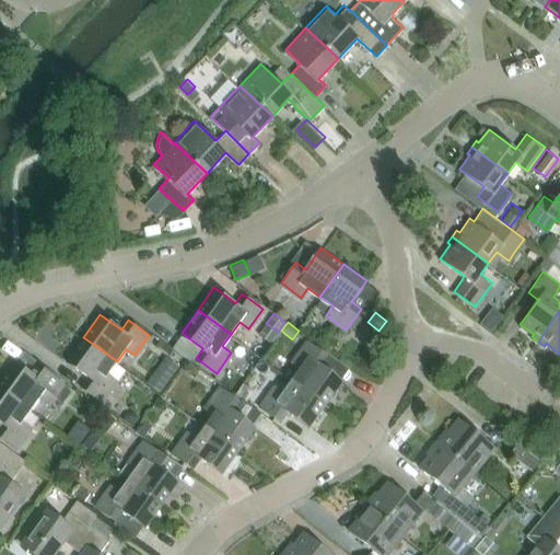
[(108,373),(117,361),(83,337),(67,360),(89,376),(81,384),(103,400),(117,380),(108,373)]
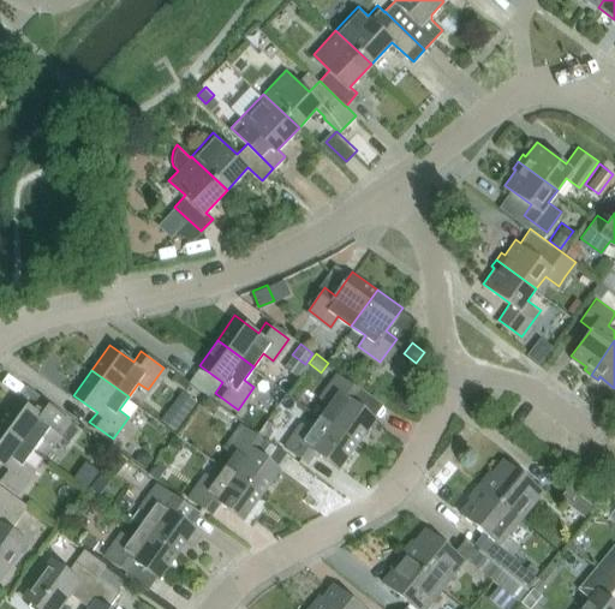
[(357,441),(375,417),(352,400),(359,389),(336,372),(320,394),(330,401),(321,415),(357,441)]
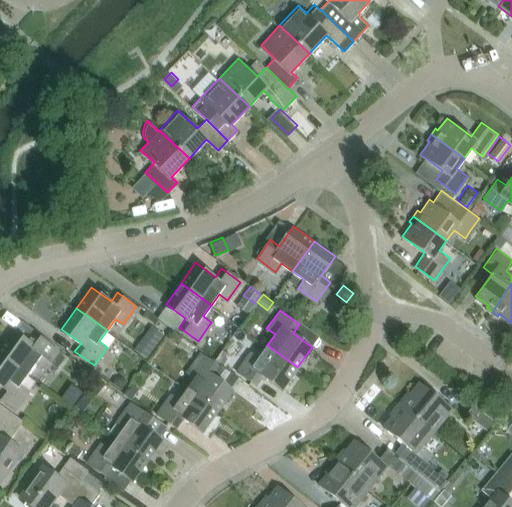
[(45,368),(58,349),(39,335),(33,344),(13,330),(0,348),(0,352),(29,373),(37,362),(45,368)]
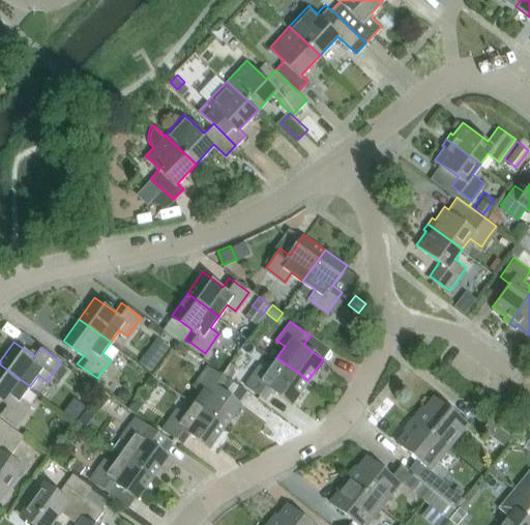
[(152,371),(160,358),(148,349),(139,361),(152,371)]
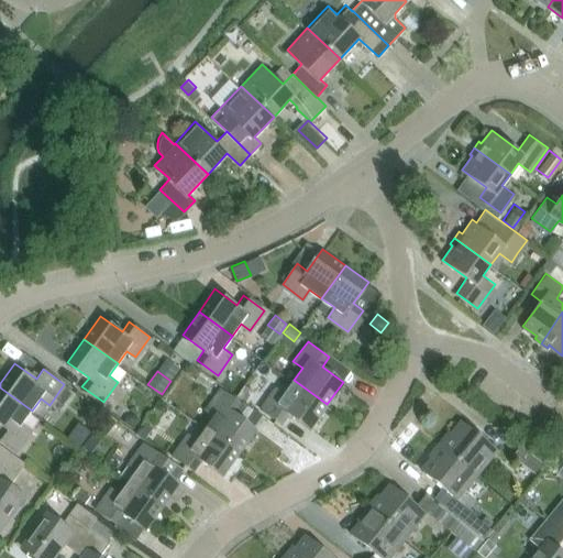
[(310,427),(327,404),(294,380),(284,393),(275,386),(261,406),(282,422),(289,412),(310,427)]
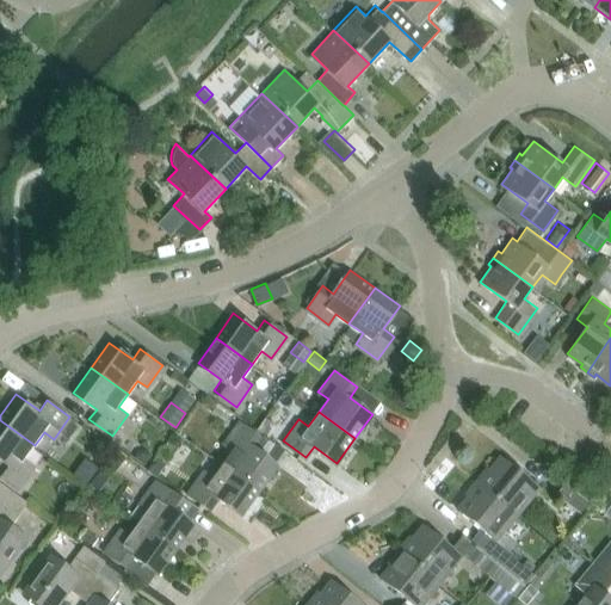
[(25,458),(35,445),(0,420),(0,457),(4,461),(0,464),(0,474),(18,487),(35,465),(25,458)]
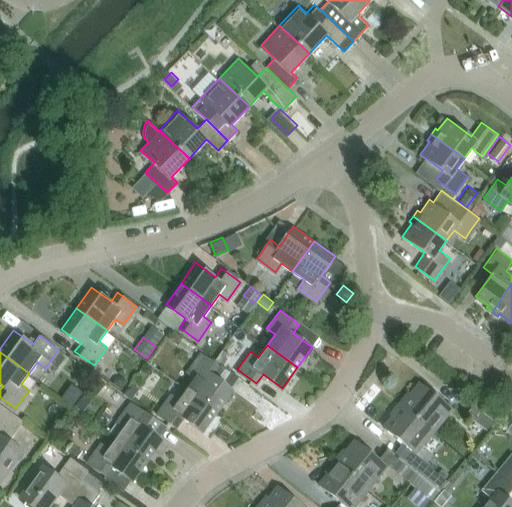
[(217,409),(232,389),(213,375),(219,366),(200,352),(187,370),(195,376),(187,387),(217,409)]
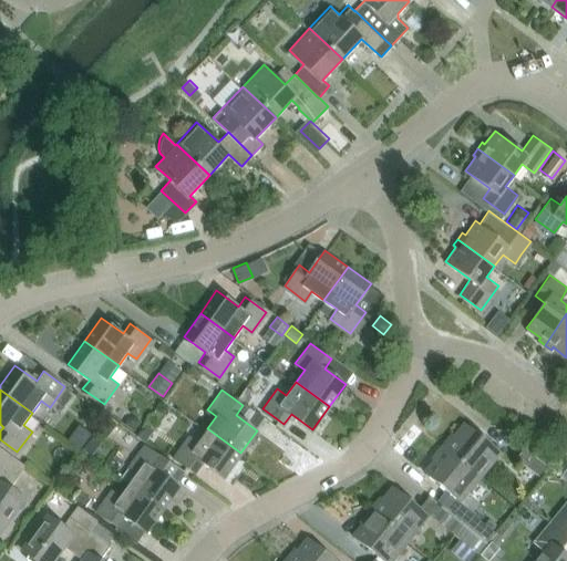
[(127,416),(123,422),(134,428),(141,418),(134,414),(127,416)]
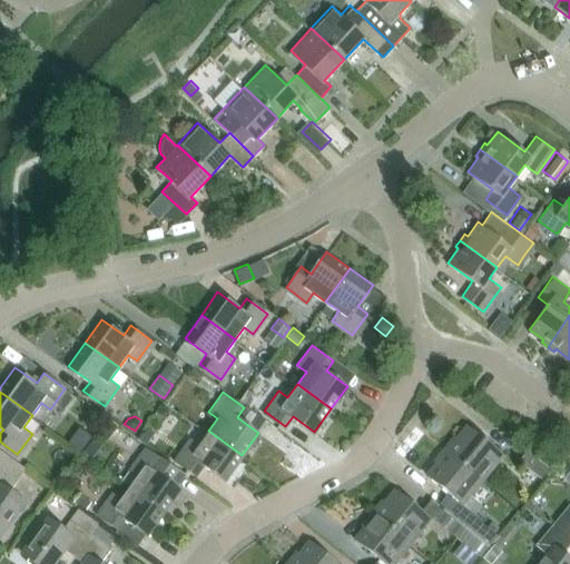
[(155,431),(147,425),(140,436),(147,442),(155,431)]
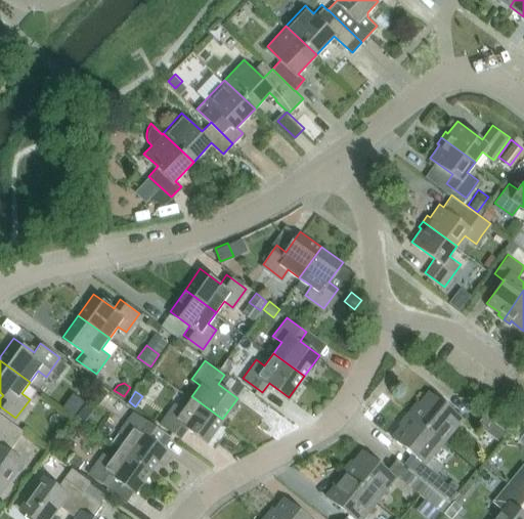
[(443,439),(462,418),(430,391),(421,402),(418,400),(408,412),(443,439)]
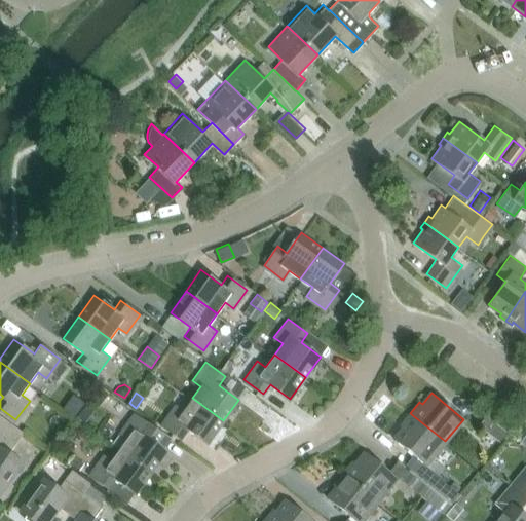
[(208,442),(223,420),(192,398),(184,410),(176,404),(161,423),(181,437),(188,428),(208,442)]
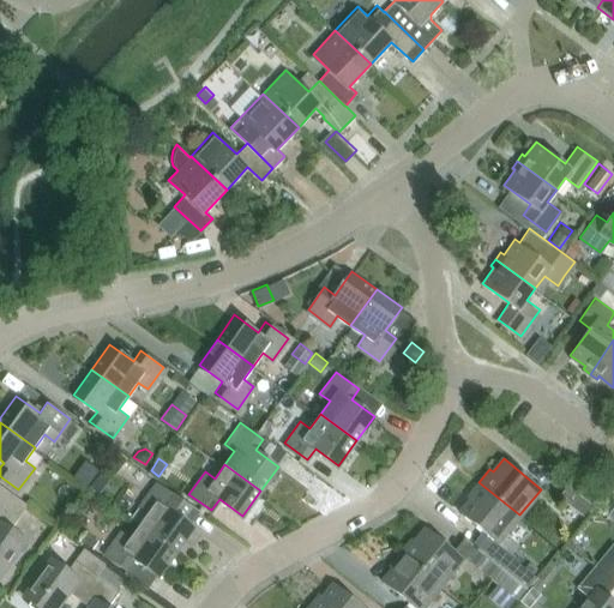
[(89,486),(98,493),(110,477),(101,470),(89,486)]
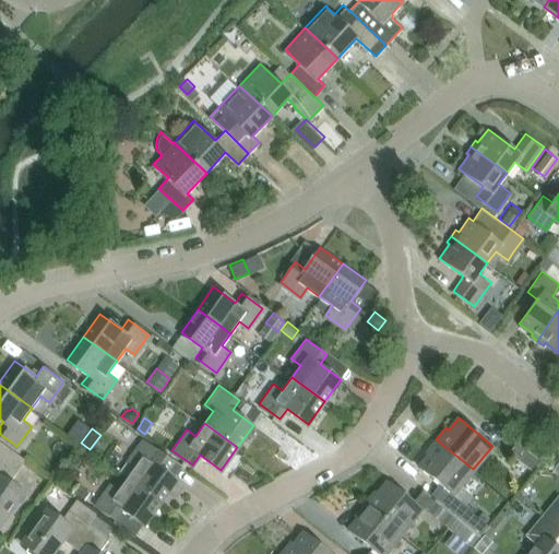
[(161,502),(177,479),(156,463),(163,454),(142,438),(128,458),(137,464),(128,478),(161,502)]
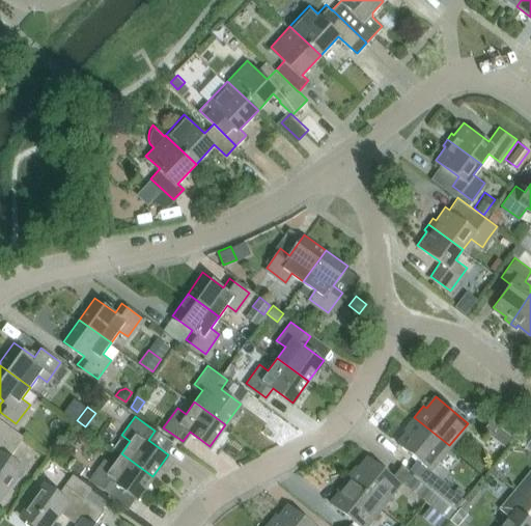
[(430,468),(449,445),(414,417),(404,428),(408,430),(398,441),(430,468)]
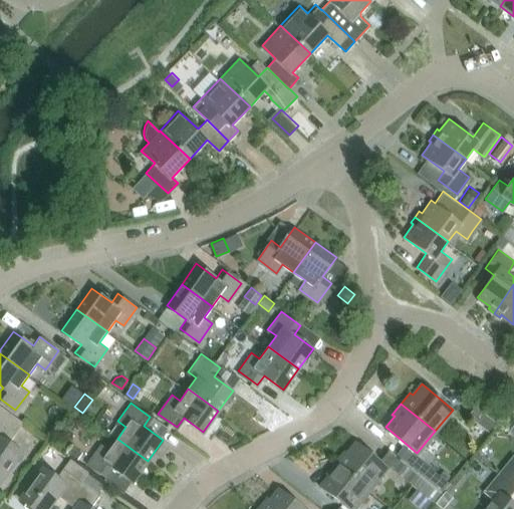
[(490,432),(497,422),(476,405),(468,414),(490,432)]
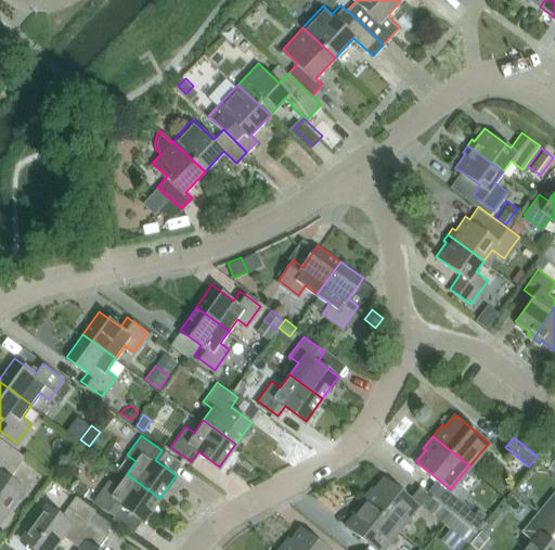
[(9,477),(26,455),(5,440),(0,448),(0,517),(23,487),(9,477)]
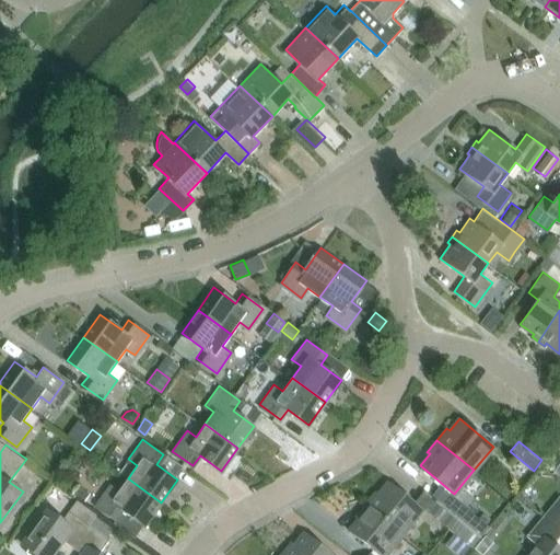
[(144,524),(161,503),(128,478),(119,490),(109,484),(95,504),(116,519),(124,509),(144,524)]
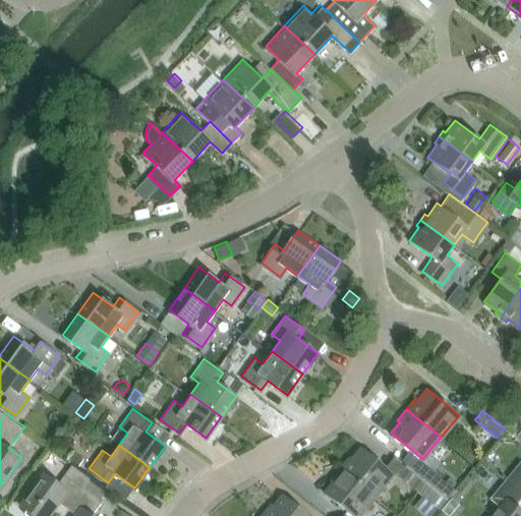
[(374,496),(393,473),(361,447),(352,458),(350,456),(341,467),(374,496)]
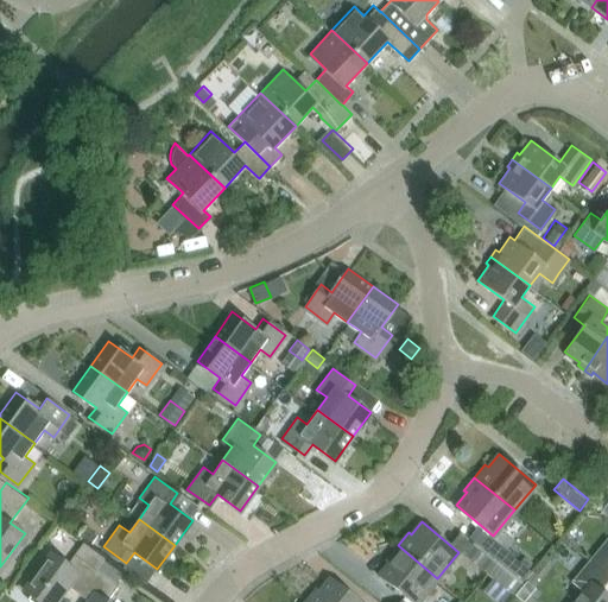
[(96,533),(83,524),(76,532),(89,542),(96,533)]
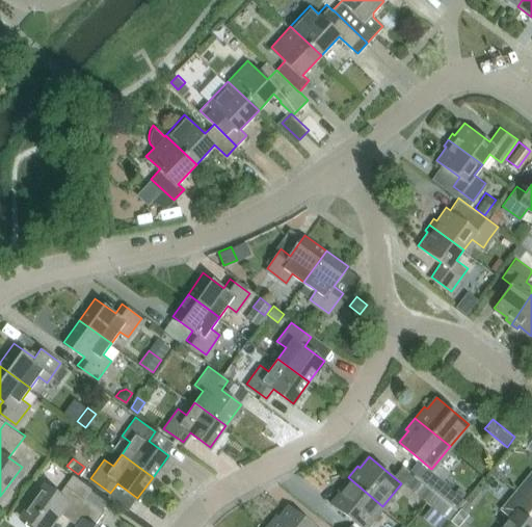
[(531,469),(515,488),(531,500),(531,469)]
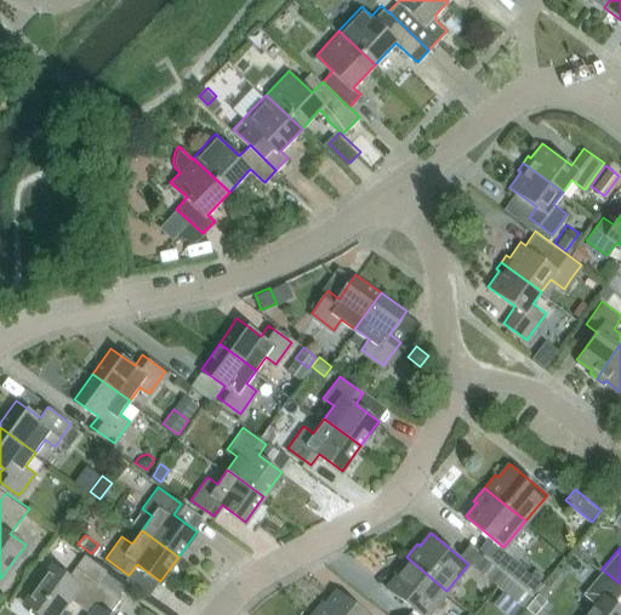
[(81,604),(106,570),(107,569),(85,553),(68,576),(52,565),(26,602),(44,614),(55,614),(69,596),(81,604)]
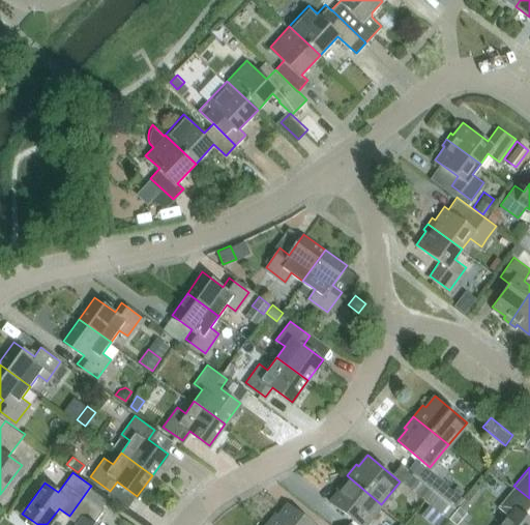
[(363,524),(381,504),(347,475),(337,487),(340,489),(330,500),(353,519),(347,524),(363,524)]
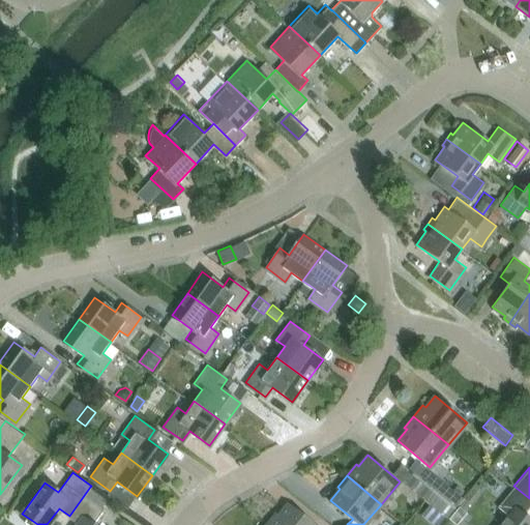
[(454,506),(463,497),(440,478),(432,489),(454,506)]
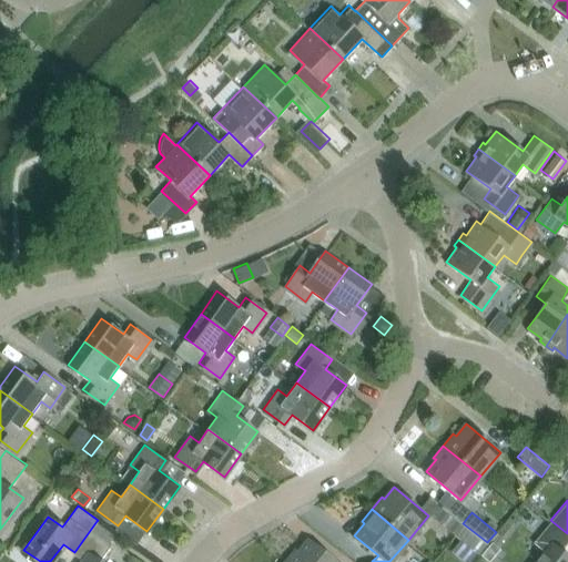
[(567,561),(567,553),(561,549),(567,540),(567,533),(550,520),(534,541),(546,551),(537,561),(567,561)]
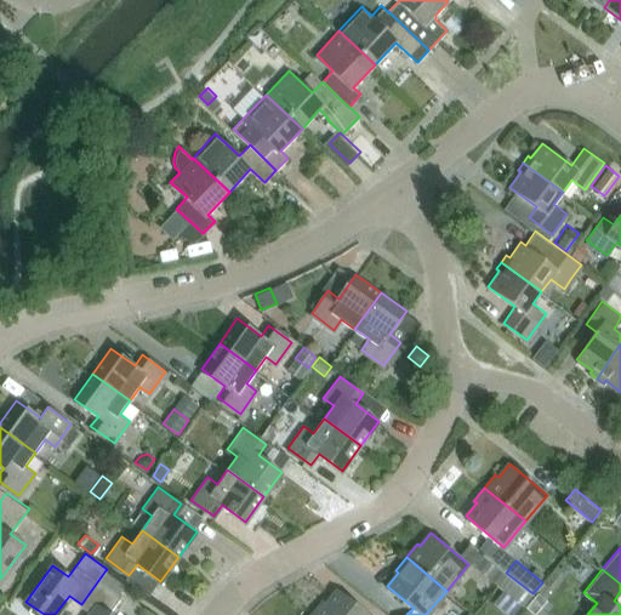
[(120,596),(118,594),(125,585),(106,570),(81,604),(92,613),(90,614),(109,614),(108,614),(120,596)]
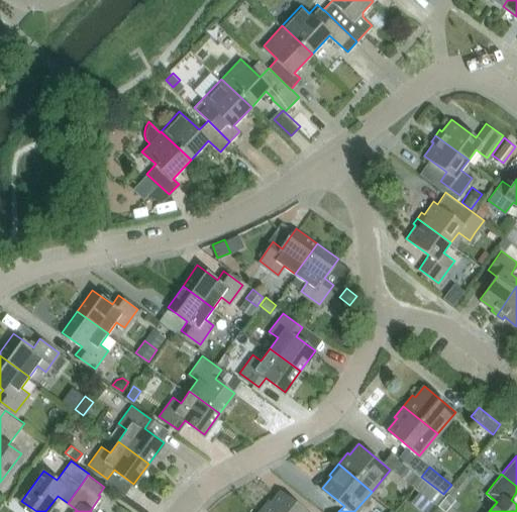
[(435,504),(443,494),(421,477),(414,486),(435,504)]
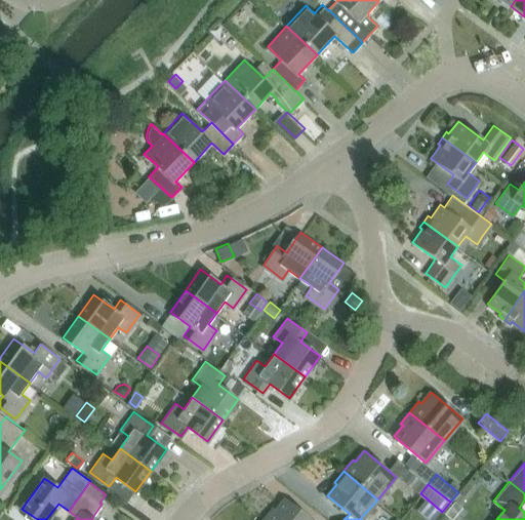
[(312,519),(285,497),(276,509),(273,507),(265,518),(266,519),(312,519)]
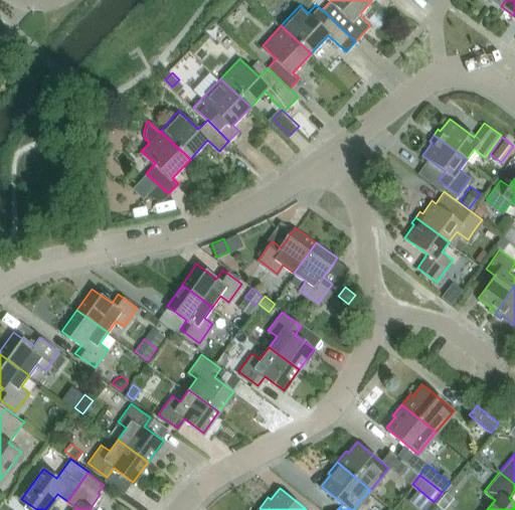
[(453,496),(445,489),(435,502),(442,508),(453,496)]
